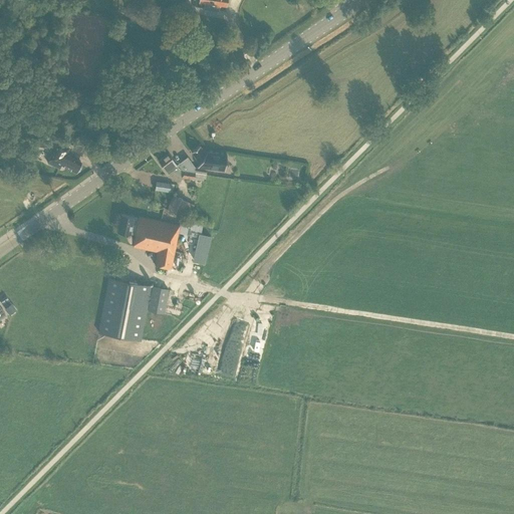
[(219,2),(225,2),(225,0),(204,0),(204,8),(218,10),(219,2)]
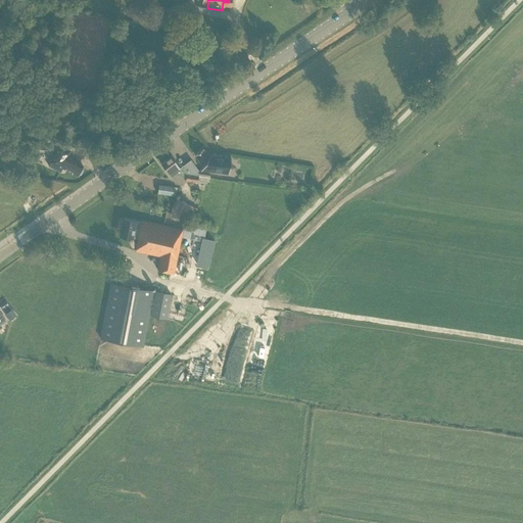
[(69,150),(58,144),(50,160),(61,167),(77,175),(80,174),(82,170),(81,167),(82,164),(66,156),(69,150)]
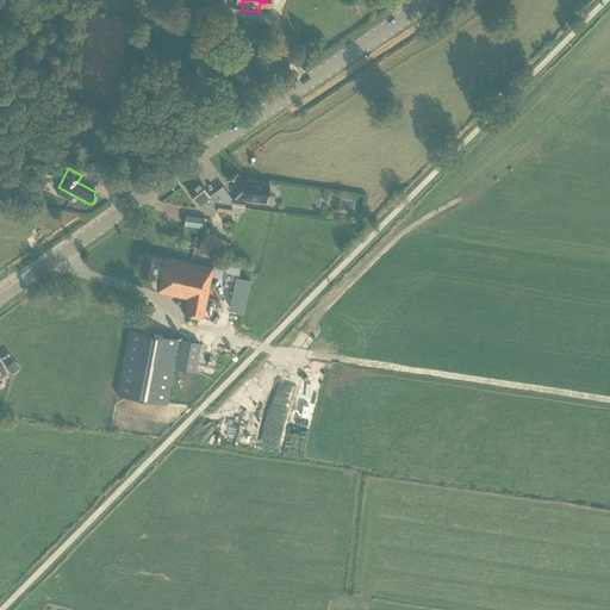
[(237,170),(226,178),(229,181),(237,192),(234,195),(235,195),(267,200),(267,195),(269,193),(271,188),(268,186),(269,181),(246,179),(244,178),(243,180),(237,170)]
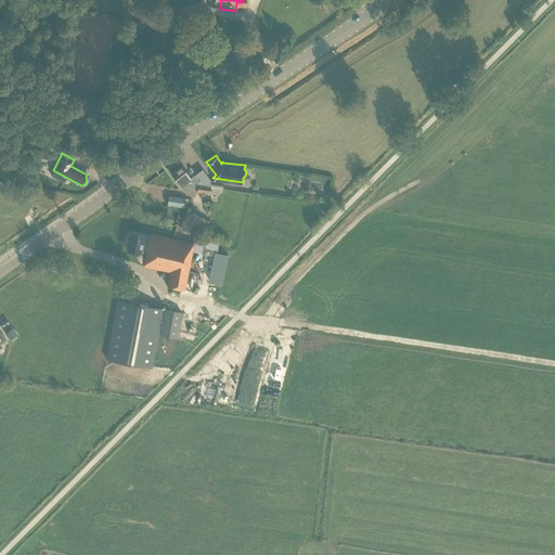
[(181,165),(170,173),(178,183),(182,189),(186,184),(196,191),(221,195),(222,188),(199,184),(199,185),(192,181),(191,179),(192,179),(181,165)]
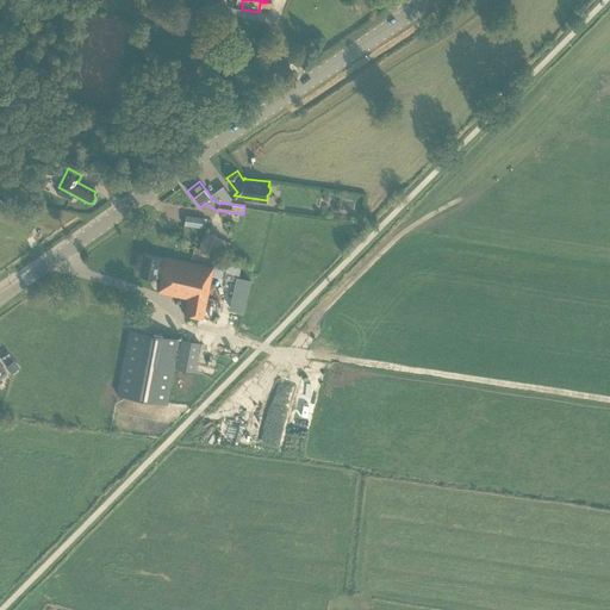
[(231,198),(222,186),(210,195),(218,201),(230,204),(231,198)]
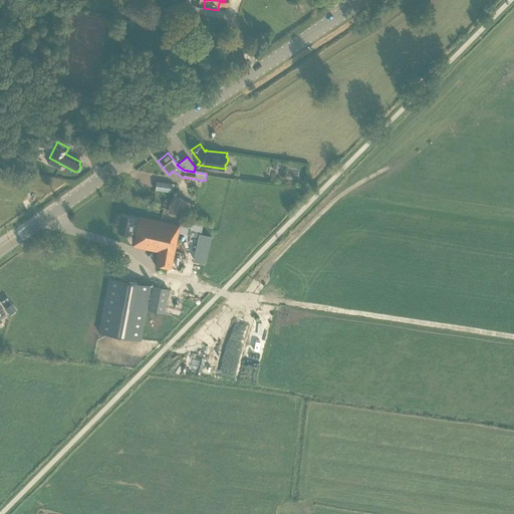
[(174,184),(156,181),(155,190),(173,192),(174,184)]
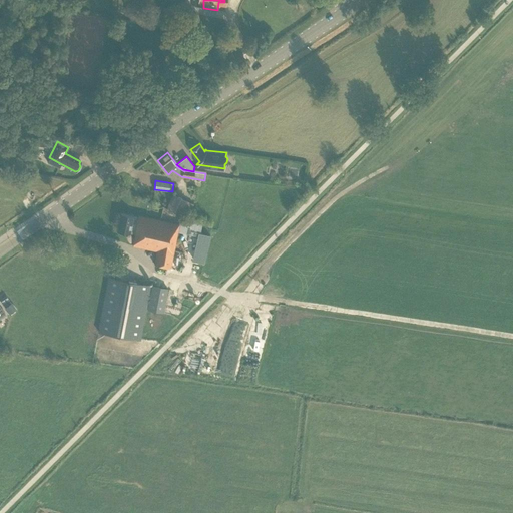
[(186,201),(172,194),(166,206),(180,212),(186,201)]
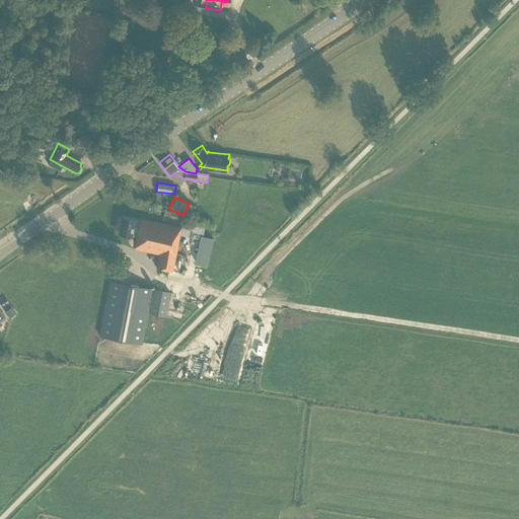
[(122,216),(118,233),(136,236),(134,248),(158,253),(156,267),(172,270),(175,253),(179,234),(181,226),(140,218),(139,219),(122,216)]
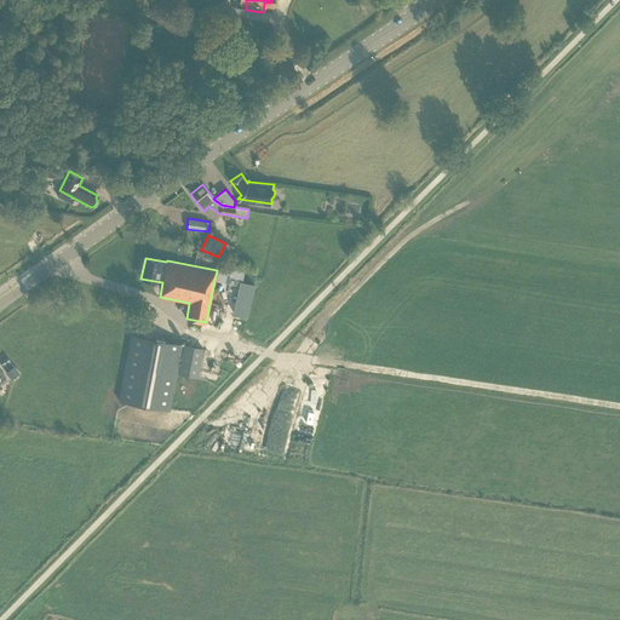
[(218,260),(217,270),(214,280),(240,286),(242,281),(245,269),(218,260)]
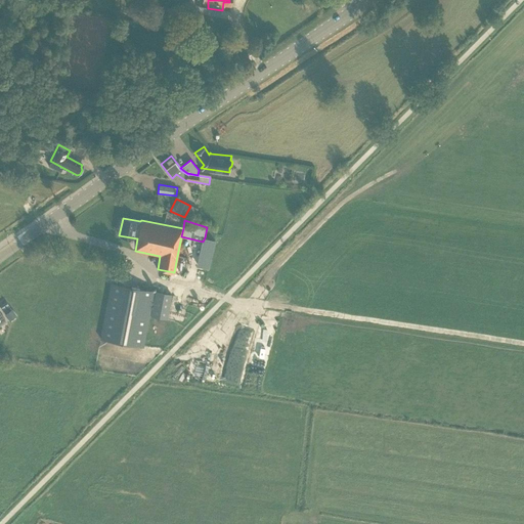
[(203,242),(197,266),(209,269),(215,239),(205,237),(203,242)]
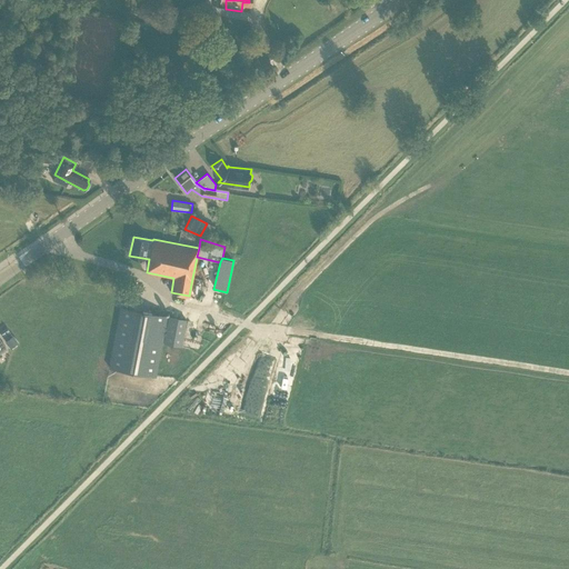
[(156,377),(167,316),(120,307),(109,368),(156,377)]
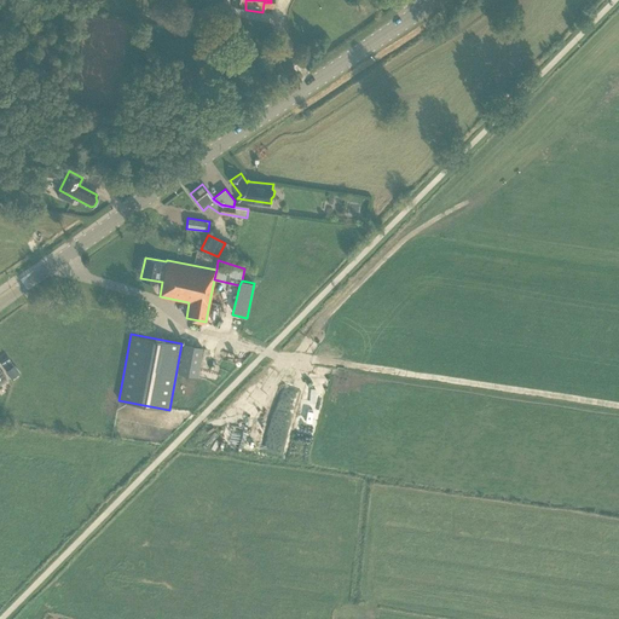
[(197,377),(203,347),(183,343),(177,374),(197,377)]
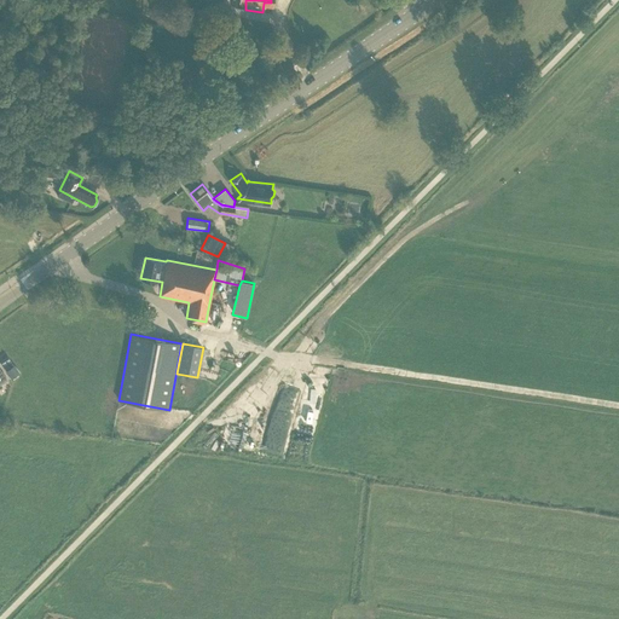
[(21,372),(15,364),(5,371),(11,380),(21,372)]
